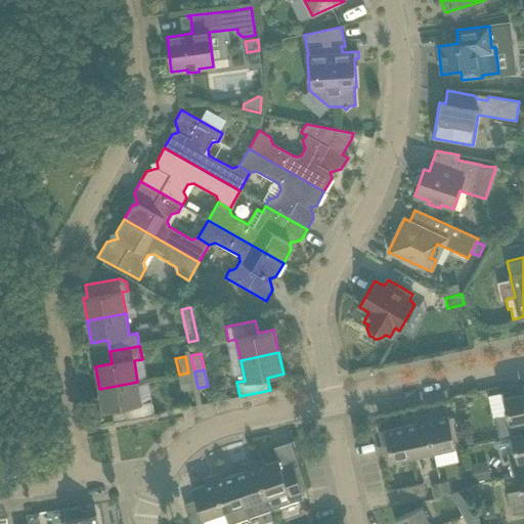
[(192,389),(188,373),(179,375),(182,392),(192,389)]
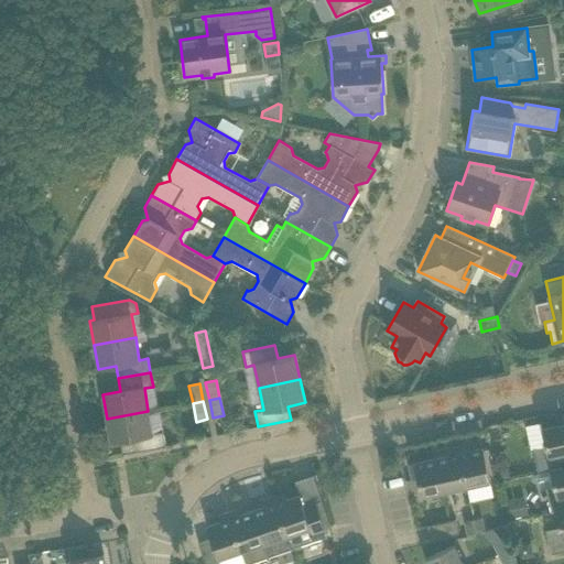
[(152,434),(148,411),(107,419),(111,442),(120,441),(122,454),(165,446),(163,432),(152,434)]
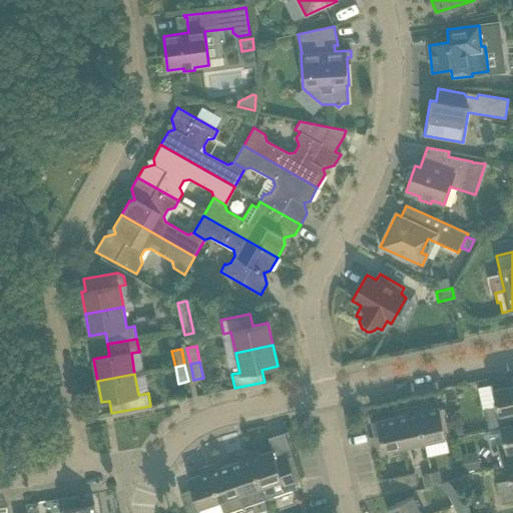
[(485,409),(489,428),(489,431),(501,428),(512,424),(512,385),(493,390),(496,406),(485,409)]
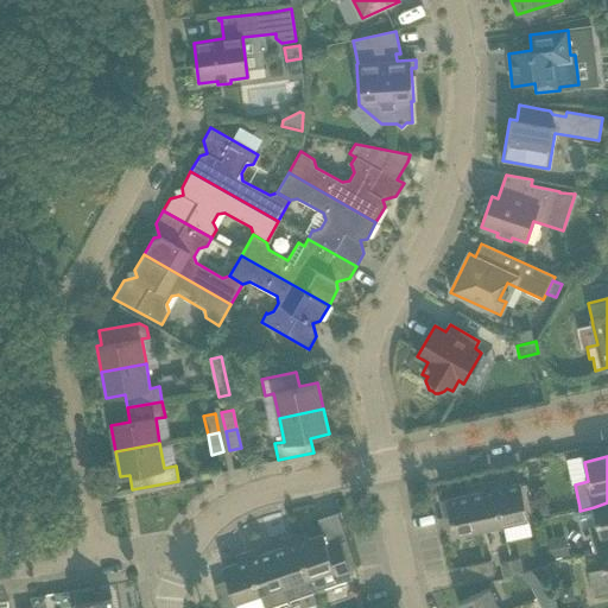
[(505,479),(493,482),(502,525),(529,519),(520,483),(507,486),(505,479)]
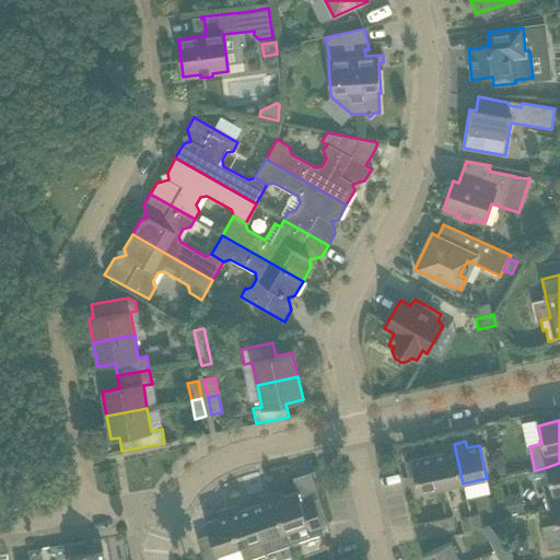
[(463,483),(454,444),(443,446),(445,453),(432,455),(440,489),(463,483)]
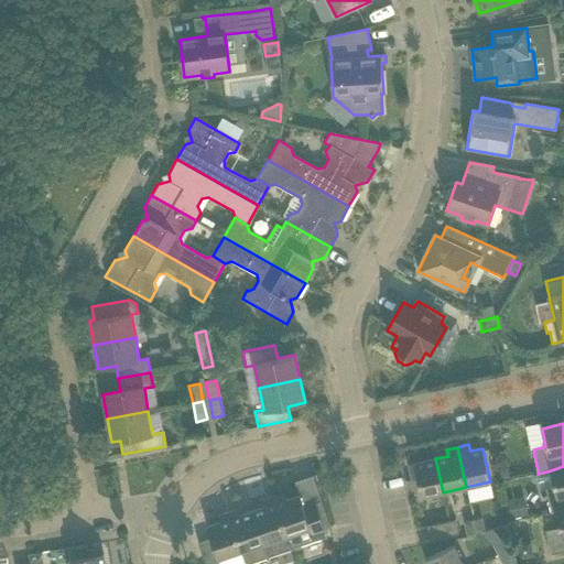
[(443,492),(435,458),(409,464),(412,479),(416,478),(421,497),(443,492)]
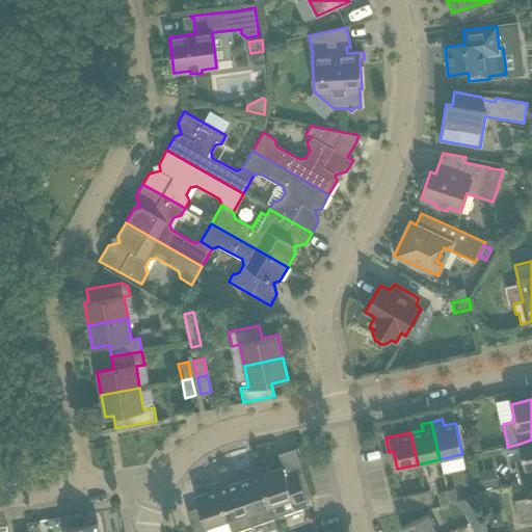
[(531,440),(520,444),(523,459),(514,461),(520,483),(524,483),(524,482),(531,480),(531,440)]
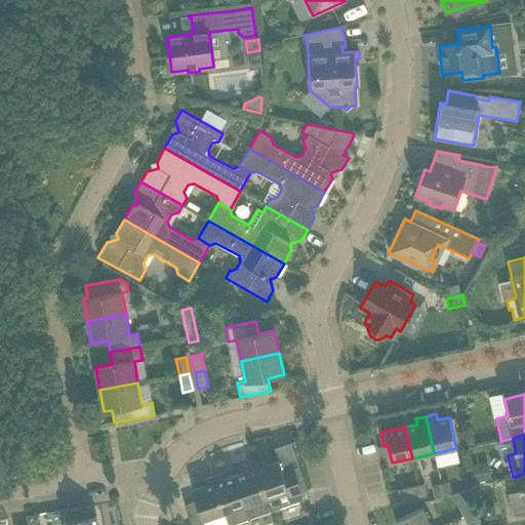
[(265,459),(254,462),(267,498),(272,511),(305,499),(294,468),(282,472),(279,460),(267,465),(265,459)]
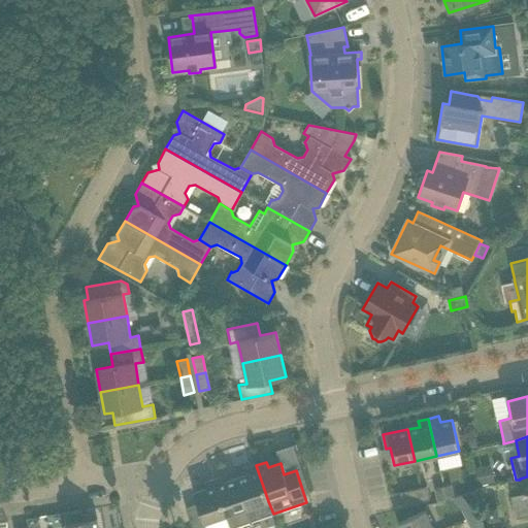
[(268,501),(256,465),(246,468),(248,474),(237,479),(248,508),(252,521),(273,514),(268,501)]
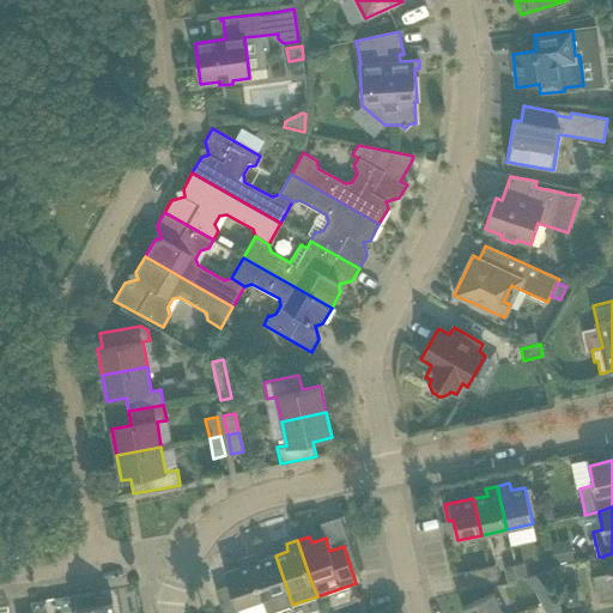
[(287,590),(275,556),(262,559),(260,553),(248,557),(262,599),(266,612),(267,612),(292,605),(287,590)]
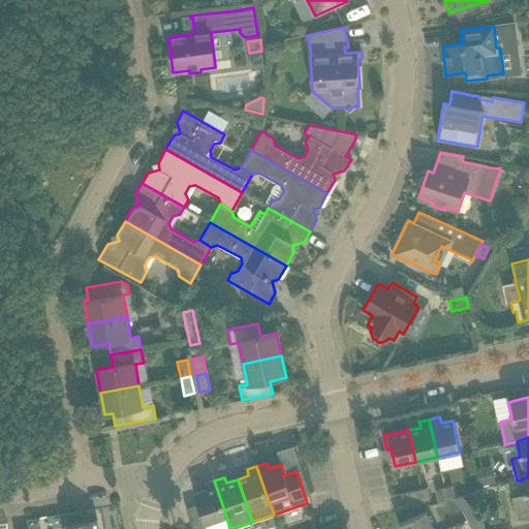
[(528,477),(521,479),(521,480),(524,496),(511,498),(517,521),(528,517),(528,477)]
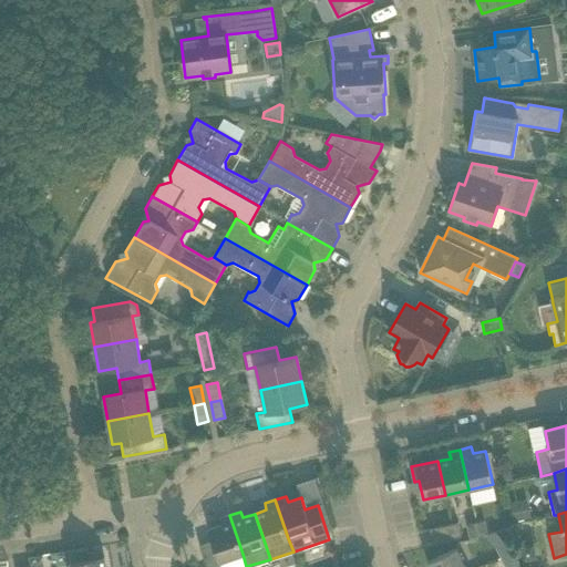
[(246,566),(243,554),(229,515),(219,518),(220,525),(208,529),(212,540),(199,545),(206,566),(246,566)]
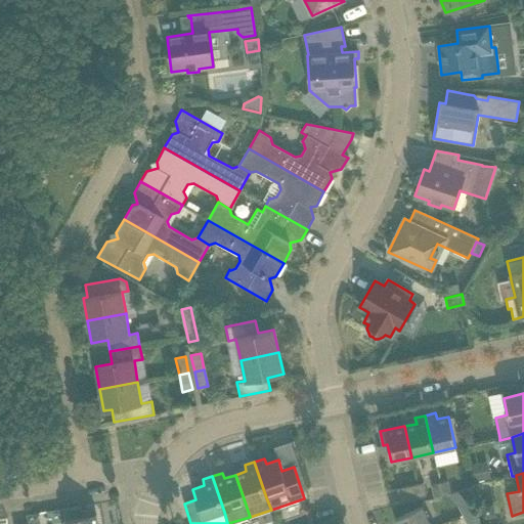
[(447,481),(439,483),(442,495),(450,493),(447,481)]
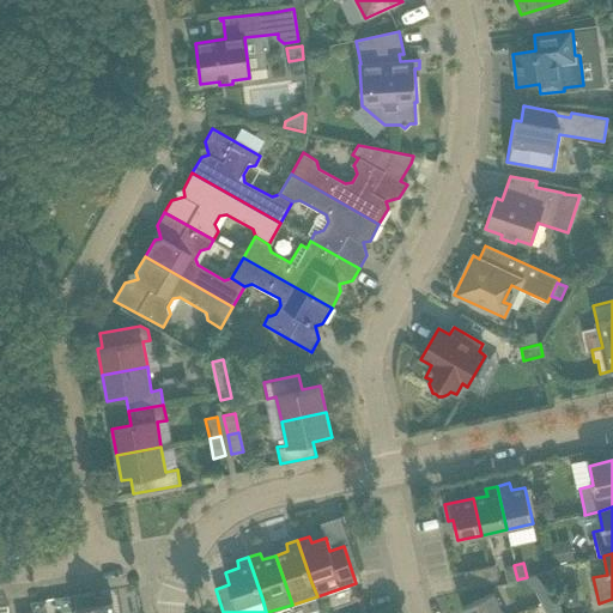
[(467,587),(498,580),(495,565),(465,571),(467,587)]
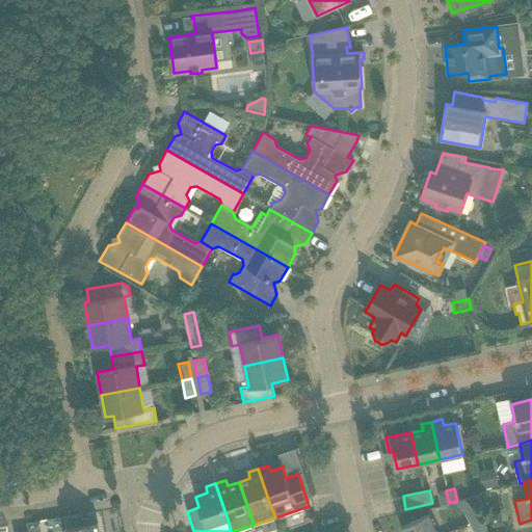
[(449,503),(446,490),(439,493),(441,504),(449,503)]
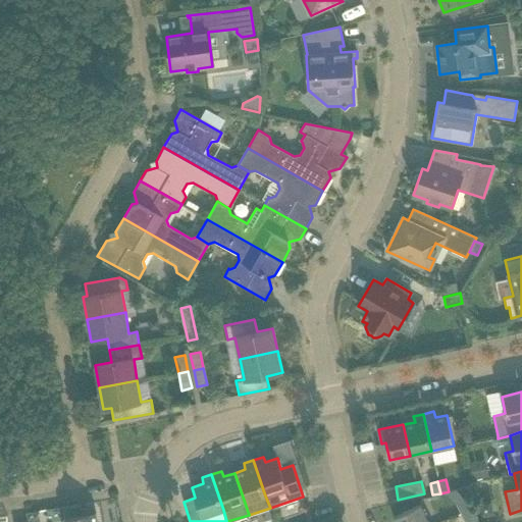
[(457,505),(461,513),(472,507),(468,499),(457,505)]
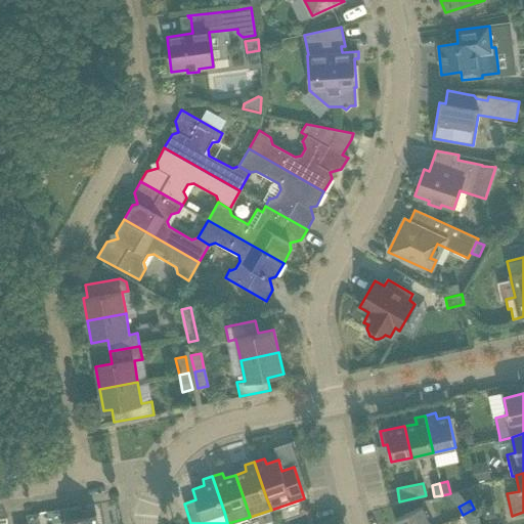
[(97,523),(95,510),(82,512),(81,506),(62,509),(64,523),(97,523)]
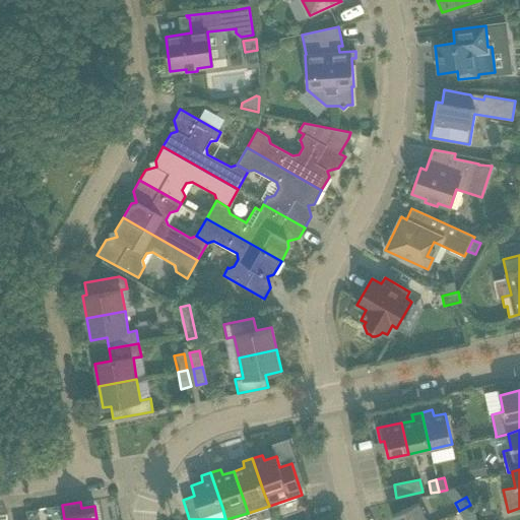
[(425,519),(417,503),(391,516),(393,519),(425,519)]
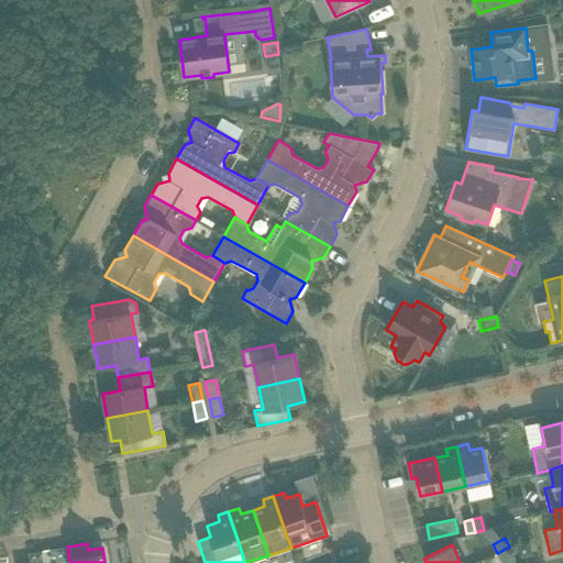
[(514,555),(509,547),(497,553),(501,561),(514,555)]
